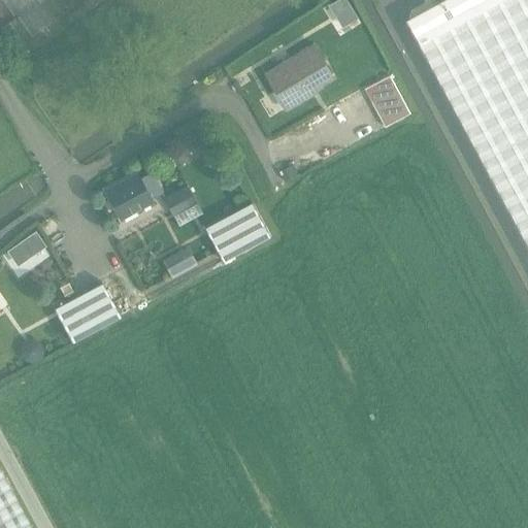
[(345,0),(335,0),(329,5),(342,27),(357,18),(345,0)]
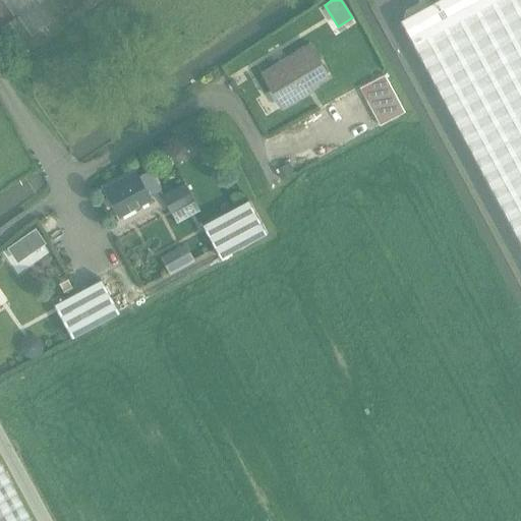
[(520,0),(432,0),(399,18),(520,245),(520,0)]
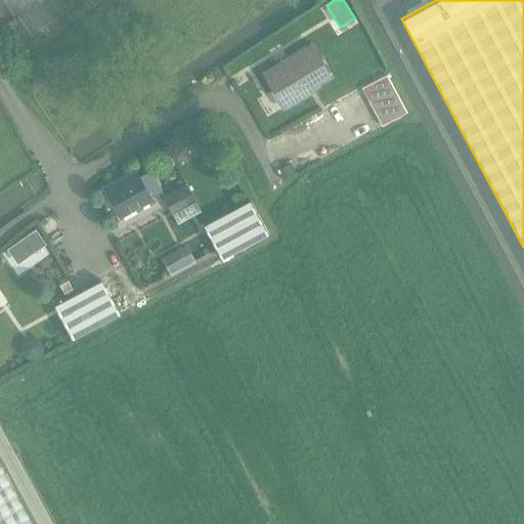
[(307,90),(330,77),(310,45),(263,75),(282,107),(307,92),(307,90)]
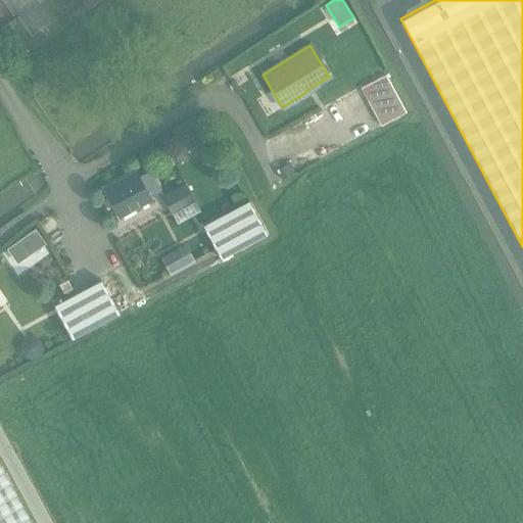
[(385,76),(361,88),(368,100),(381,125),(406,112),(392,88),(385,76)]
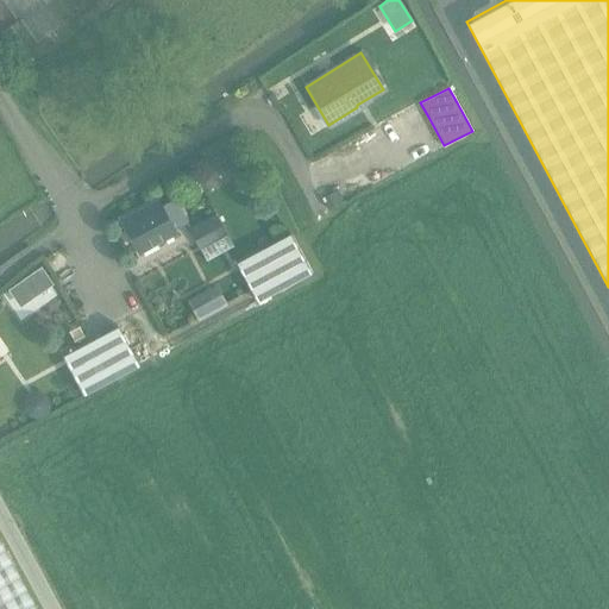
[(336,192),(320,200),(326,212),(343,203),(336,192)]
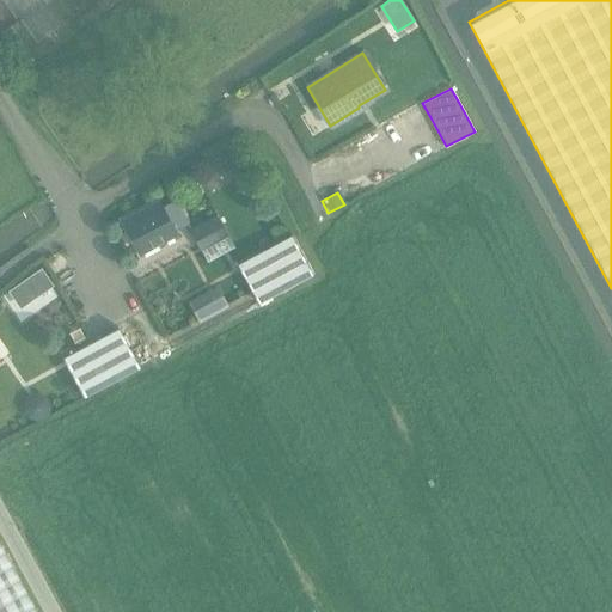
[(173,230),(187,222),(175,201),(161,209),(158,202),(122,222),(138,252),(175,232),(173,230)]
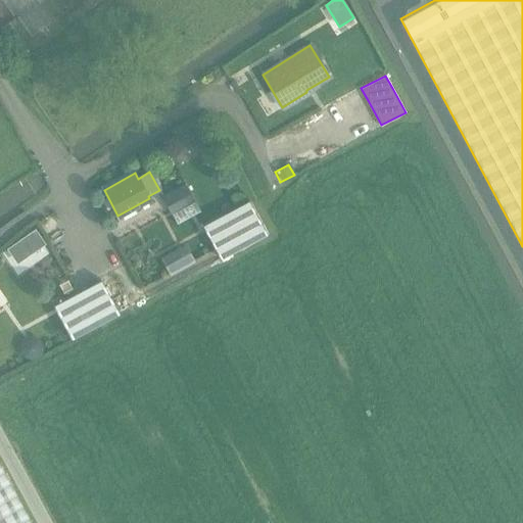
[(186,184),(161,197),(177,224),(200,210),(186,184)]
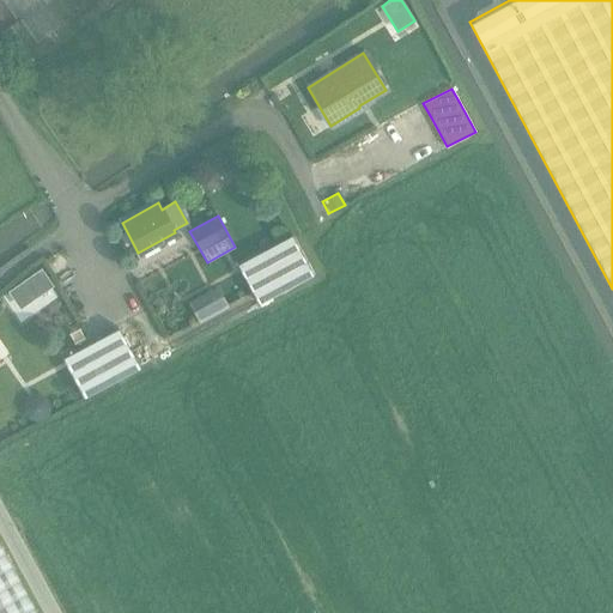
[(258,302),(314,273),(292,234),(237,263),(258,302)]
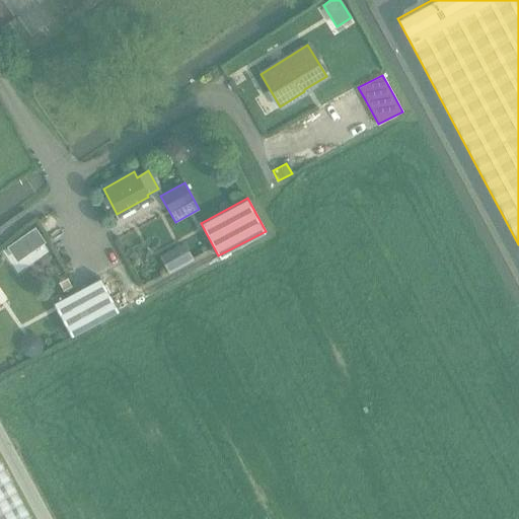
[(6,246),(16,262),(46,241),(35,227),(6,246)]
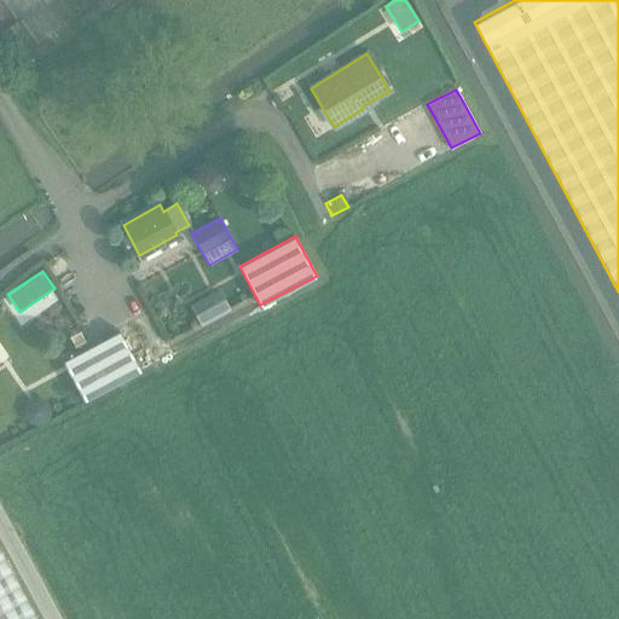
[(120,331),(64,363),(84,400),(140,370),(120,331)]
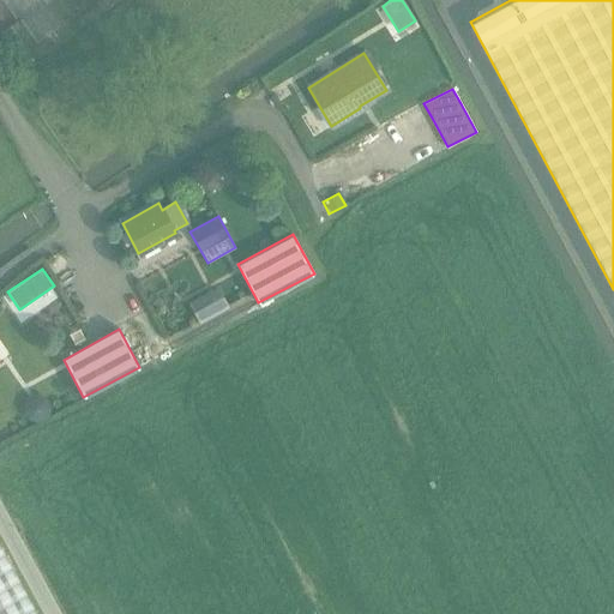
[(79,329),(70,335),(74,344),(85,339),(79,329)]
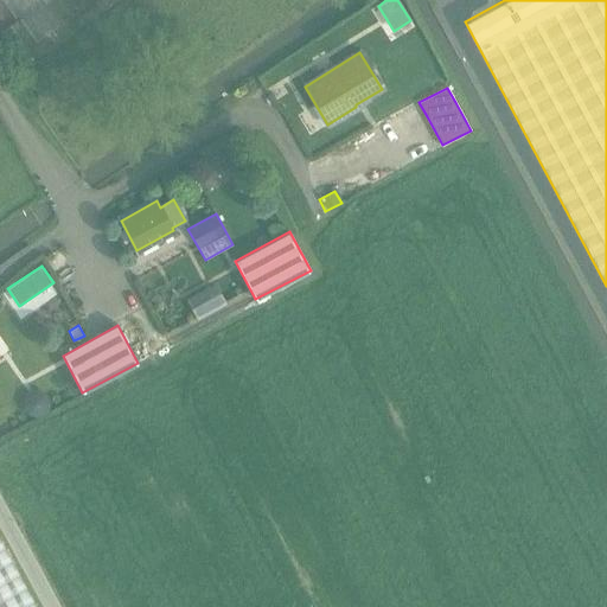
[(0,606),(36,606),(0,541),(0,606)]
